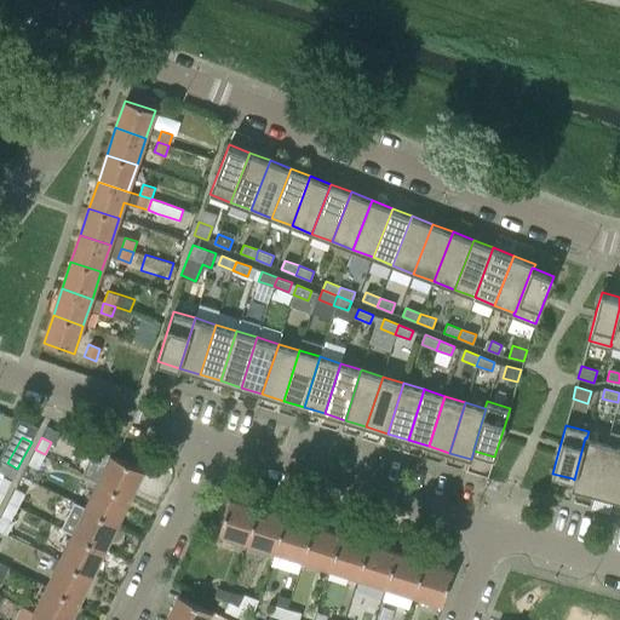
[(607,443),(586,438),(585,437),(574,480),(573,478),(570,488),(592,494),(607,443)]
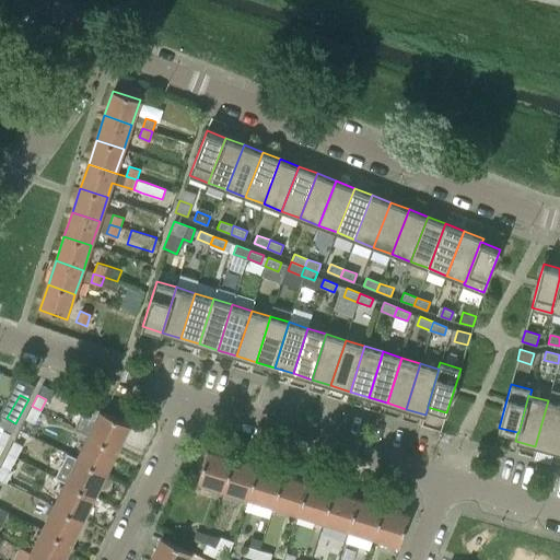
[(559,404),(548,400),(535,446),(555,452),(559,429),(559,404)]
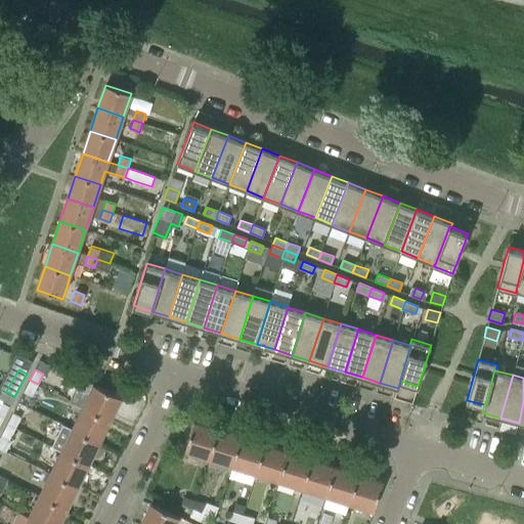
[(38,384),(30,380),(24,392),(32,396),(38,384)]
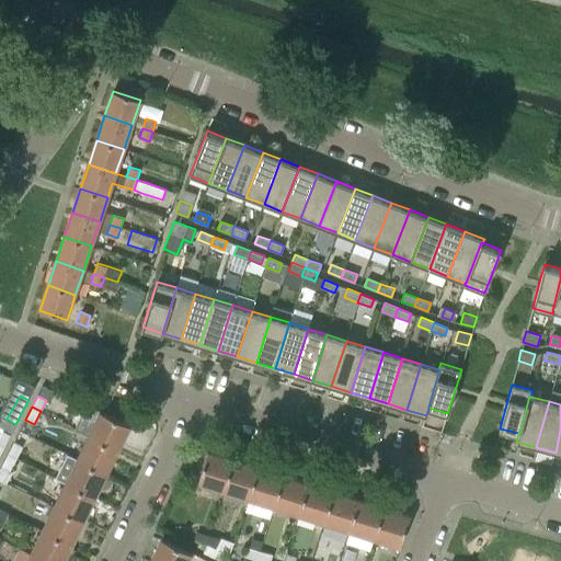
[(101,411),(89,435),(118,450),(130,426),(101,411)]
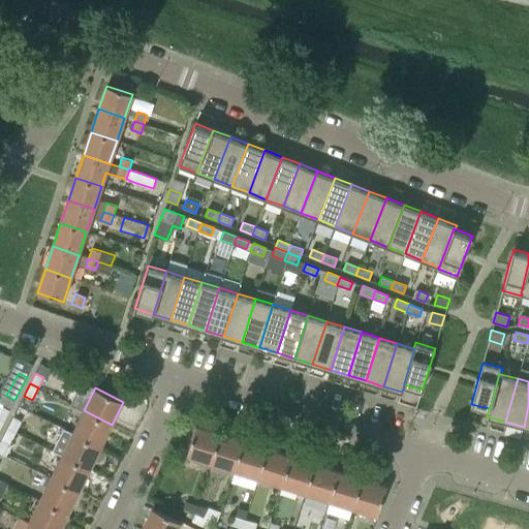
[(0,396),(0,402),(10,408),(14,400),(6,395),(2,393),(0,396)]
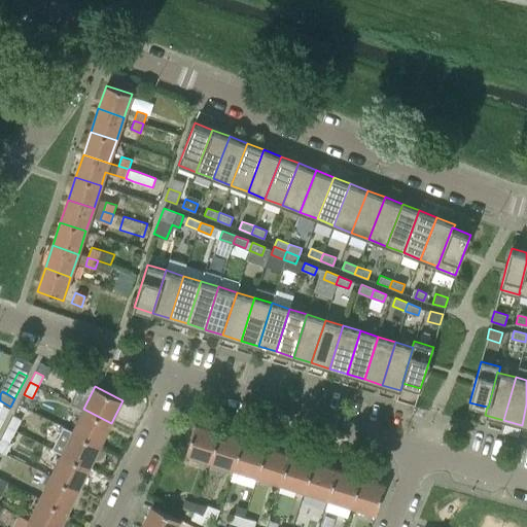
[(0,405),(0,417),(4,419),(9,409),(1,405),(0,405)]
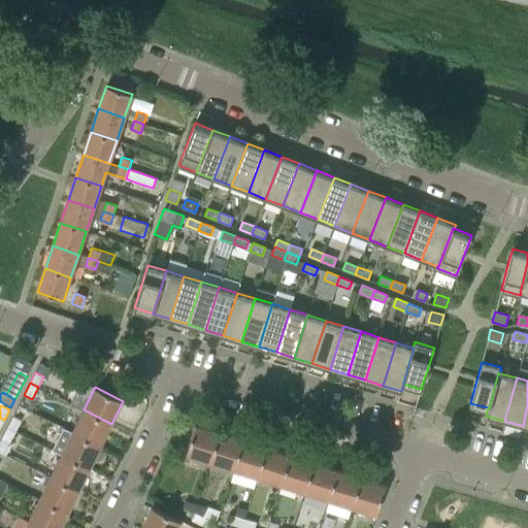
[(101,446),(111,424),(84,409),(73,432),(101,446)]
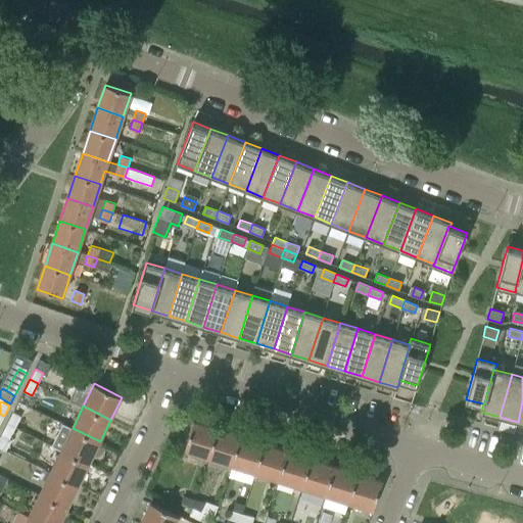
[(40,413),(31,409),(26,418),(35,422),(40,413)]
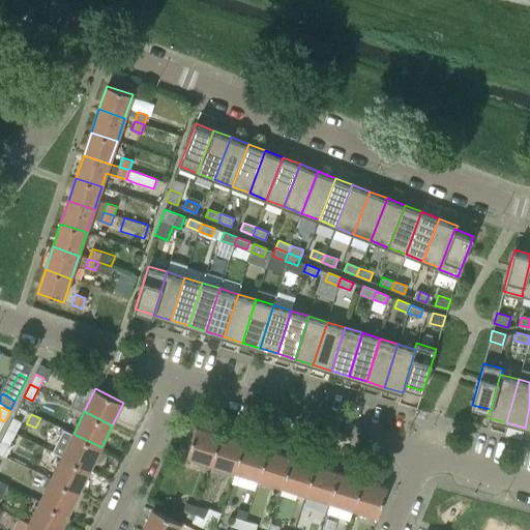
[(12,417),(6,429),(16,434),(21,421),(12,417)]
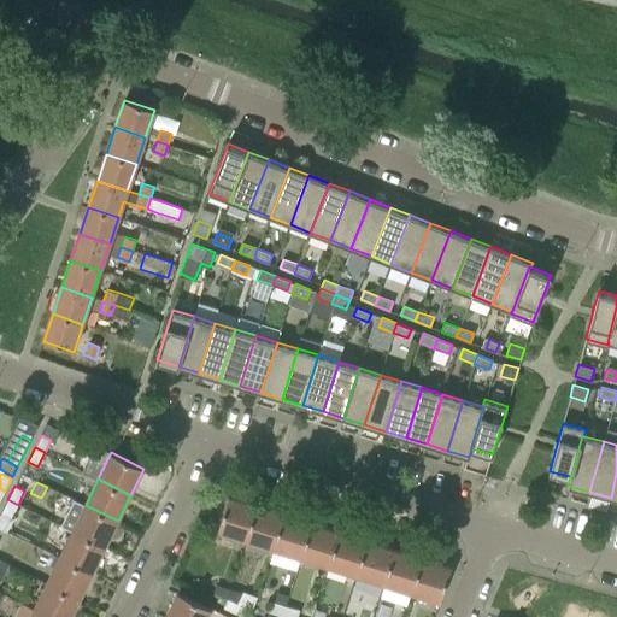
[(217,530),(246,540),(257,505),(228,495),(217,530)]
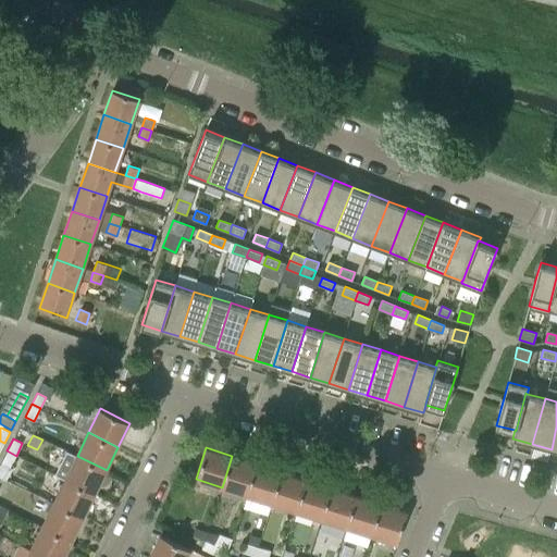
[(10,468),(16,456),(7,450),(1,462),(10,468)]
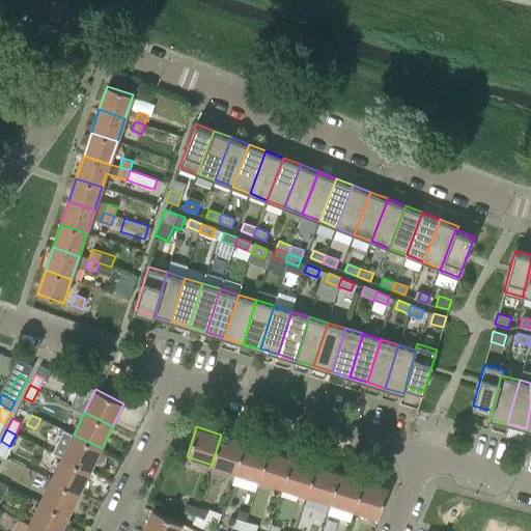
[(90,471),(102,448),(74,435),(62,456),(90,471)]
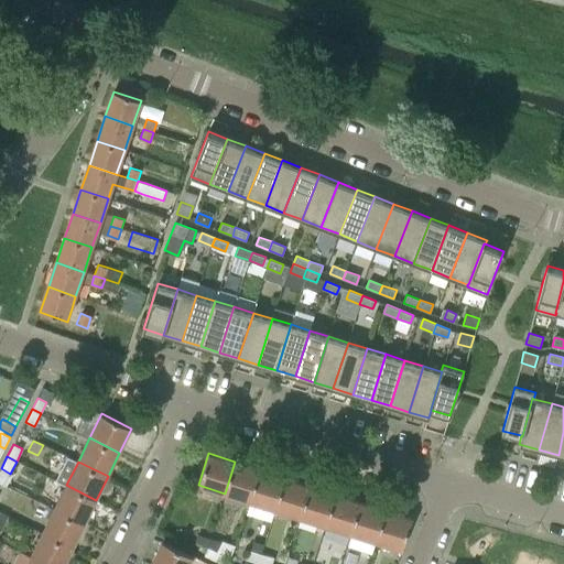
[(260,469),(235,462),(225,494),(250,501),(260,469)]
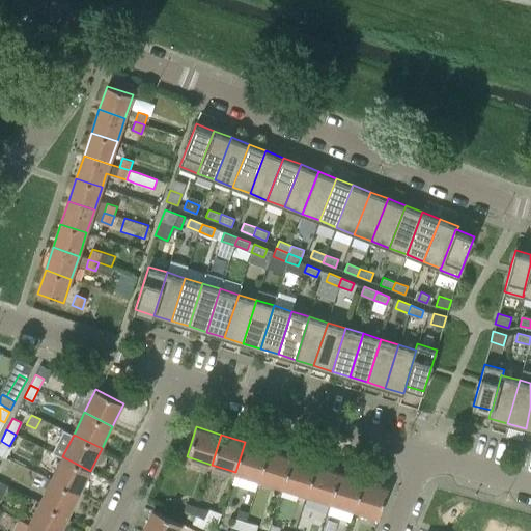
[(235,472),(258,479),(269,450),(245,442),(235,472)]
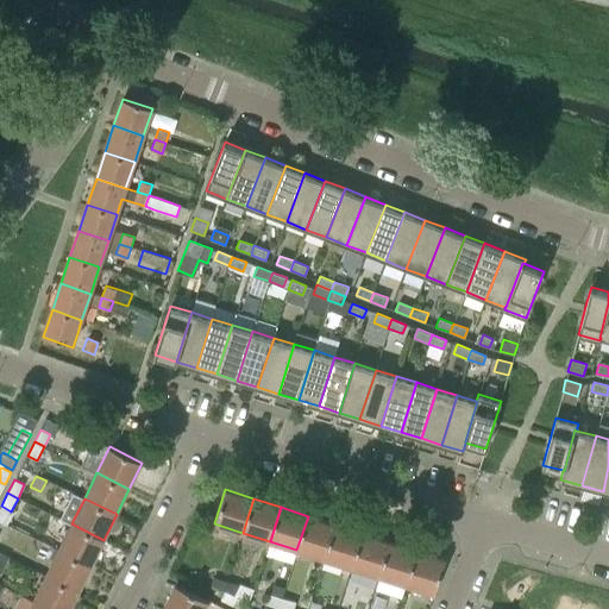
[(308,516),(296,550),(324,559),(334,525),(308,516)]
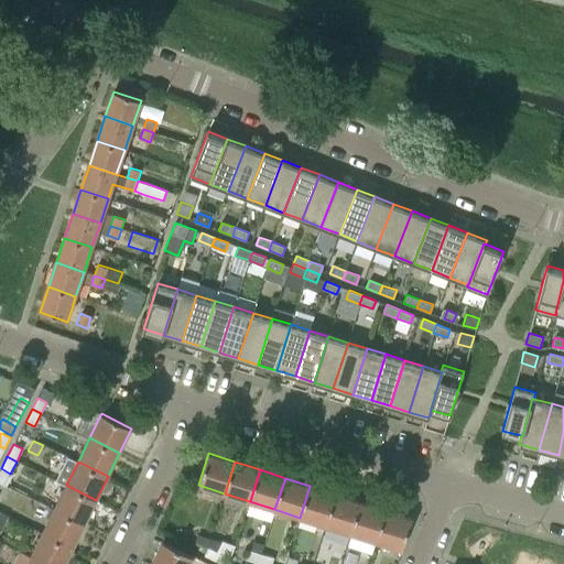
[(85,523),(96,500),(66,485),(55,509),(85,523)]
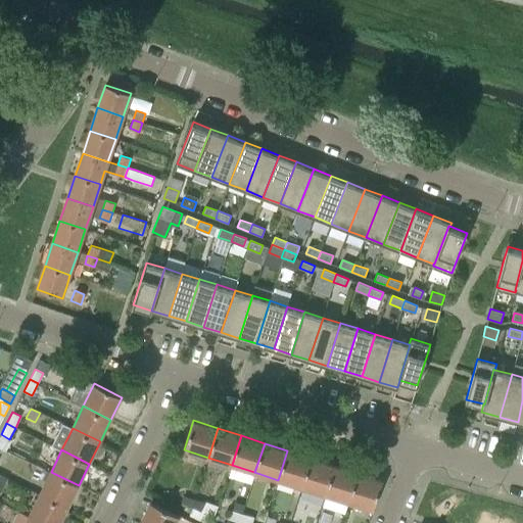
[(278,480),(301,487),(311,458),(287,450),(278,480)]
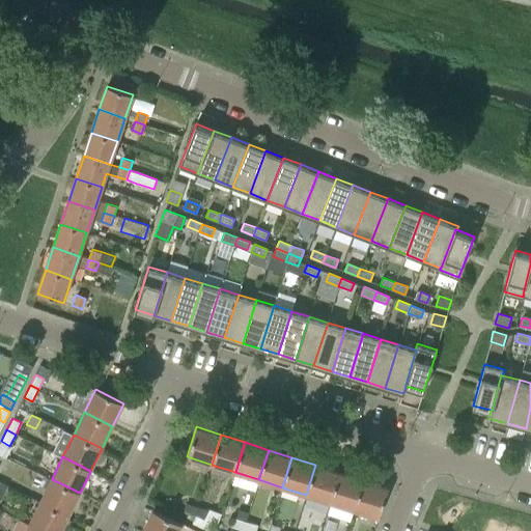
[(339,472),(315,465),(306,495),(323,500),(315,521),(323,523),(330,502),(339,472)]
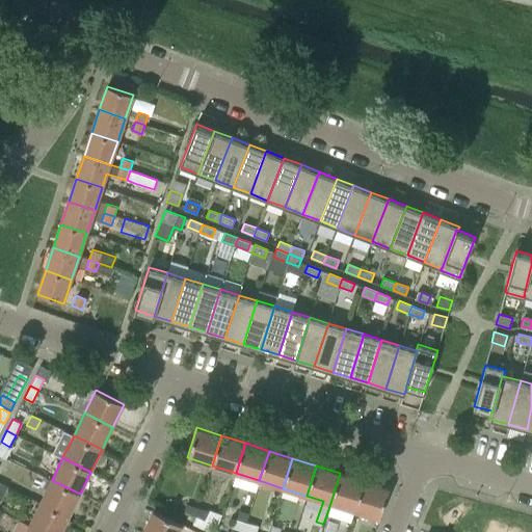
[(330,503),(354,510),(364,481),(340,473),(330,503)]
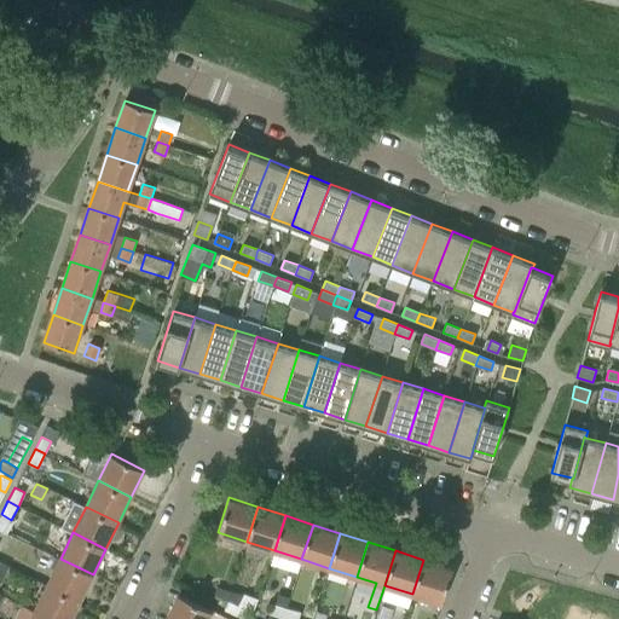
[(80,601),(93,574),(61,559),(47,585),(80,601)]
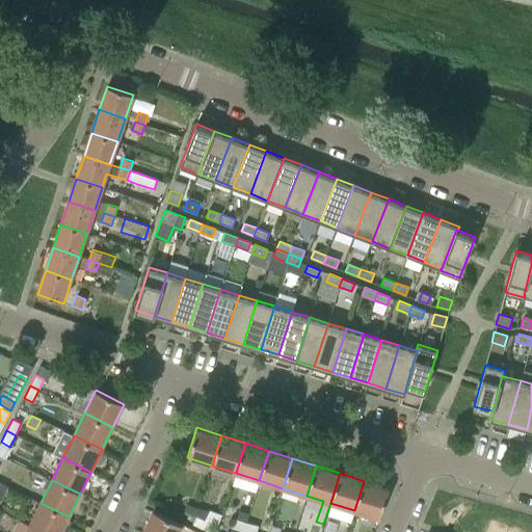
[(389,488),(364,481),(354,510),(378,519),(389,488)]
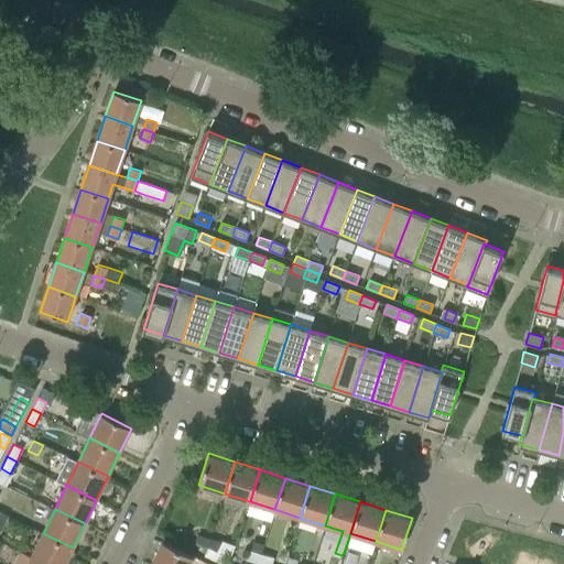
[(46,563),(65,563),(73,548),(43,533),(32,556),(46,563)]
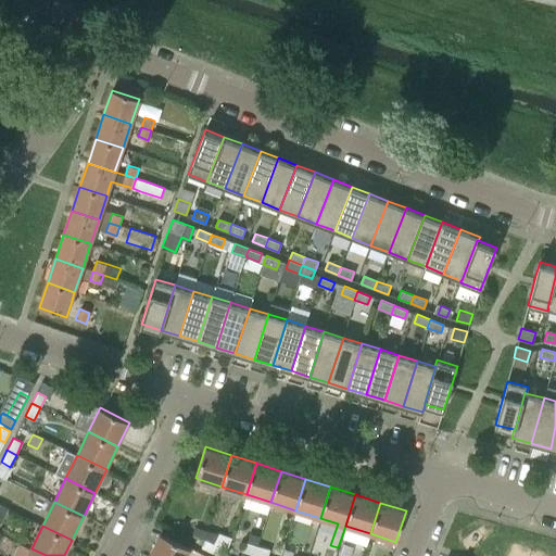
[(201,545),(206,530),(194,527),(190,540),(201,545)]
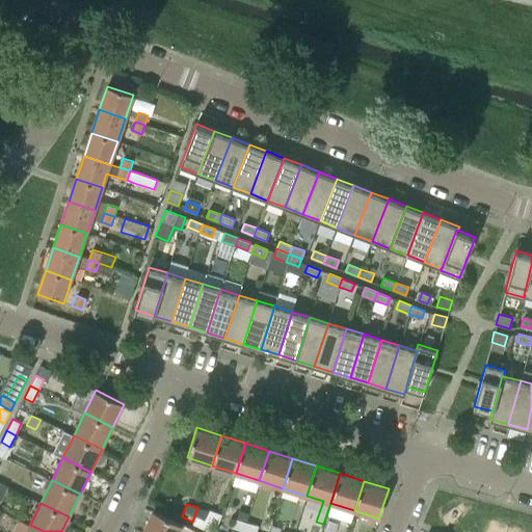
[(209,511),(197,507),(192,522),(204,527),(209,511)]
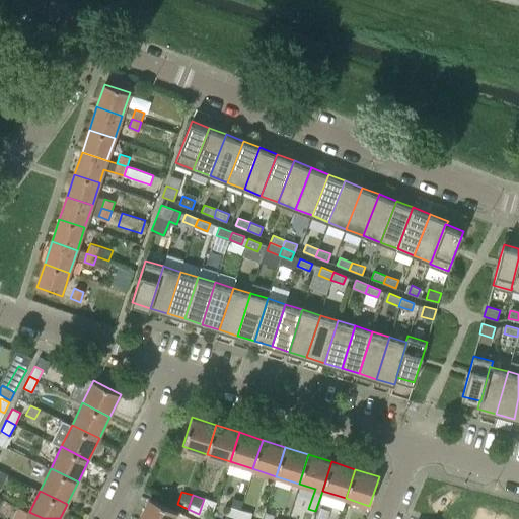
[(149,498),(138,518),(172,518),(177,511),(149,498)]
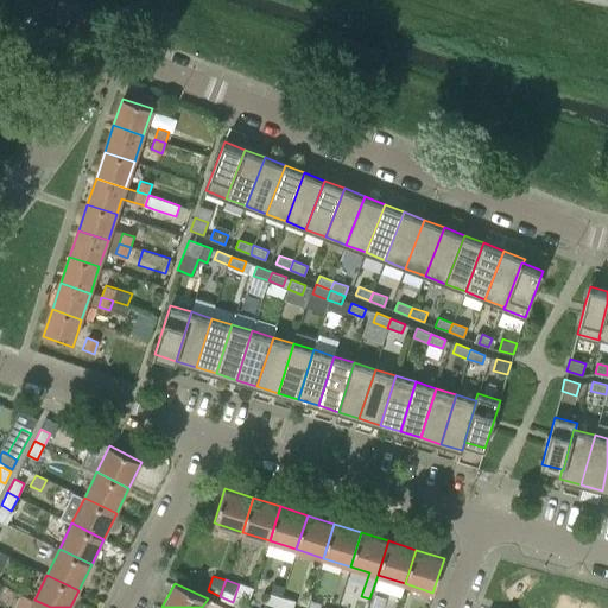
[(232,603),(245,607),(252,588),(240,583),(239,584),(233,602),(232,603)]
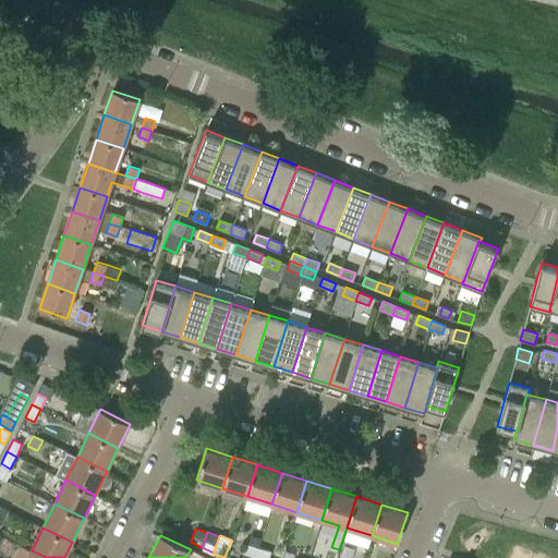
[(242,555),(255,557),(258,547),(245,544),(242,555)]
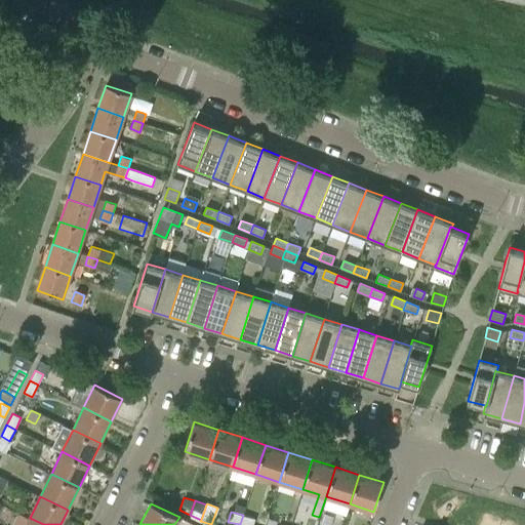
[(243,515),(240,524),(252,524),(254,519),(243,515)]
